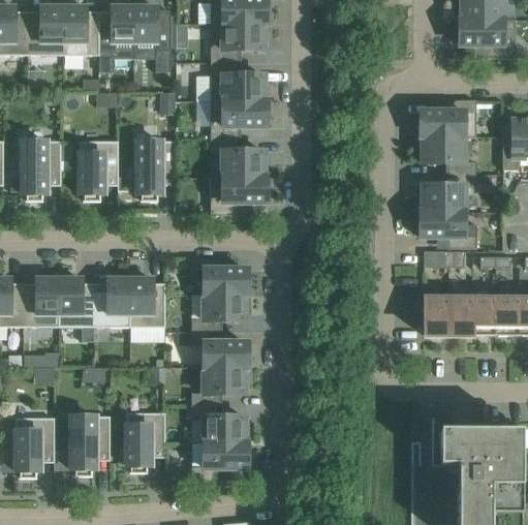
[(211,0),(211,22),(268,22),(268,0),(211,0)]
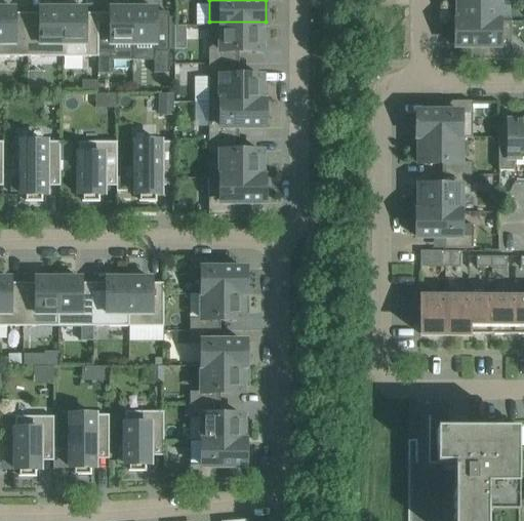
[(456,17),(500,17),(499,0),(458,0),(458,2),(456,2),(456,17)]
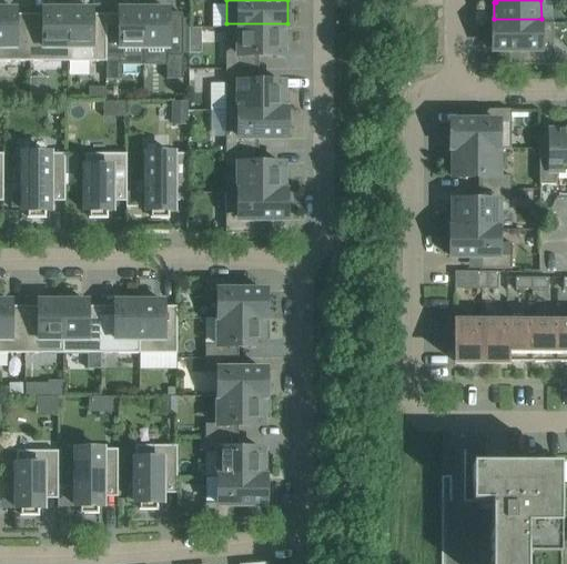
[(0,57),(30,58),(30,11),(17,11),(17,6),(0,4),(0,57)]
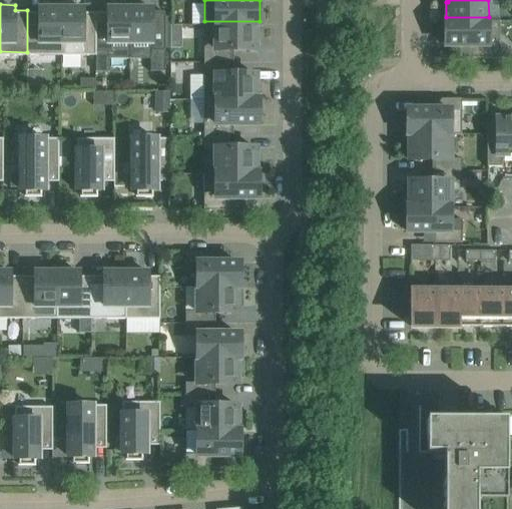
[(62,52),(62,5),(40,5),(40,10),(27,10),(27,52),(62,52)]
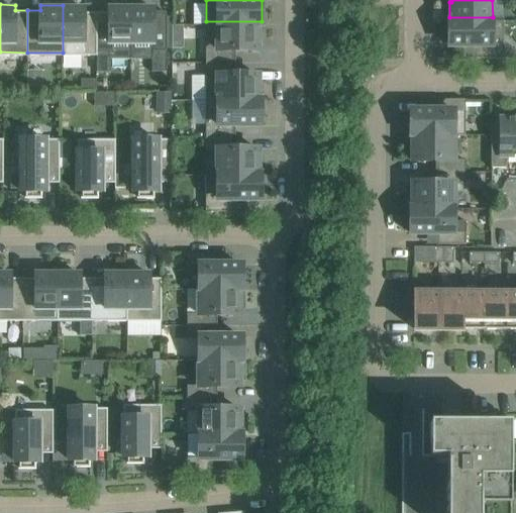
[(98,53),(98,50),(98,10),(84,10),(84,5),(63,5),(63,53),(98,53)]
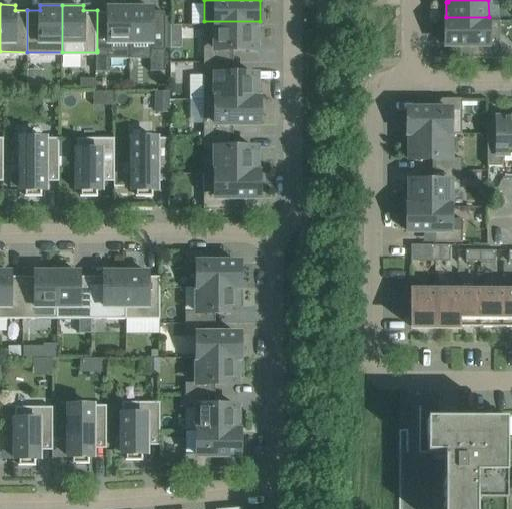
[(109,55),(131,55),(131,5),(109,5),(109,10),(97,10),(97,50),(109,50),(109,55)]
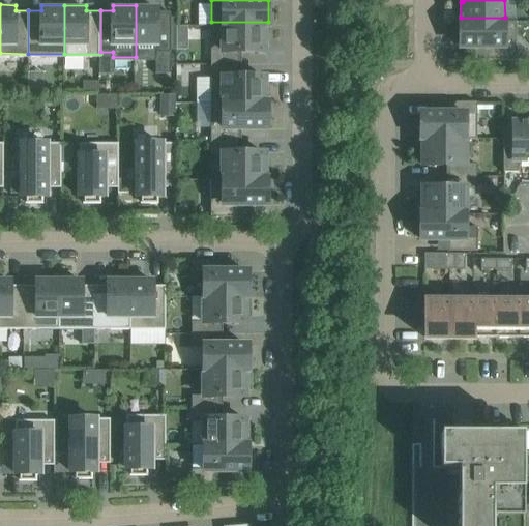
[(136,5),(136,57),(156,57),(156,70),(171,70),(172,10),(157,10),(157,5),(136,5)]
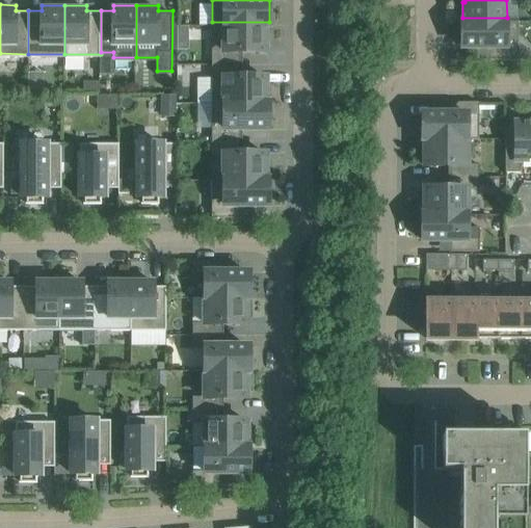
[(507,18),(462,18),(462,44),(490,44),(490,57),(519,57),(519,19),(507,18)]
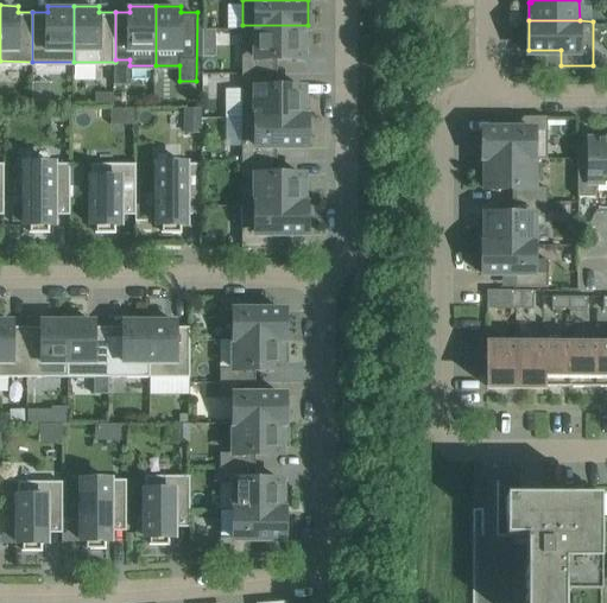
[(308,25),(242,25),(242,70),(274,70),(274,56),(304,56),(304,44),(308,44),(308,25)]
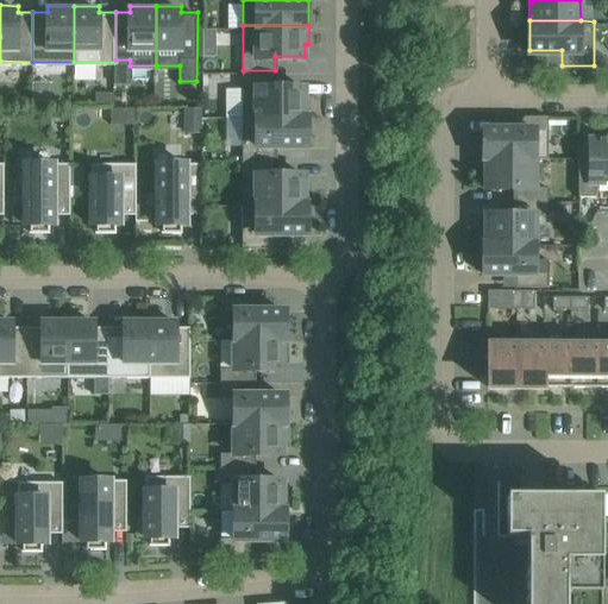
[(275,70),(243,70),(243,115),(308,115),(308,95),(305,95),(305,85),(275,85),(275,70)]
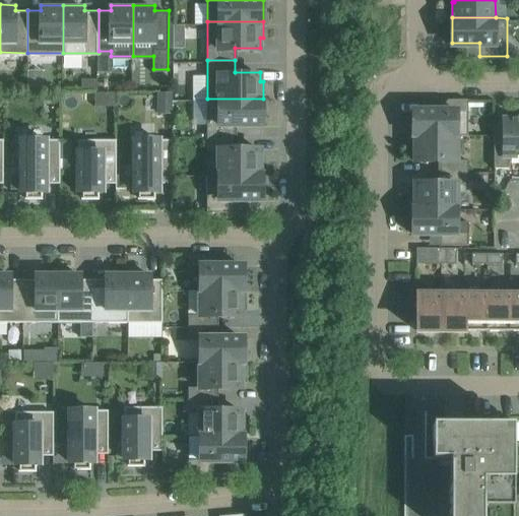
[(173,90),(158,89),(158,111),(173,111),(173,90)]
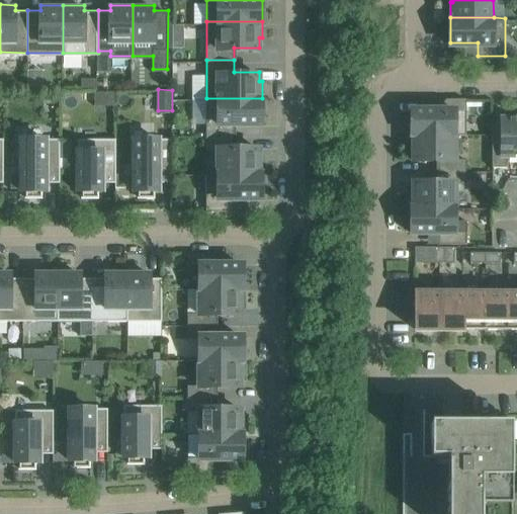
[(412,107),(412,133),(455,133),(466,133),(466,96),(439,96),(439,107),(412,107)]
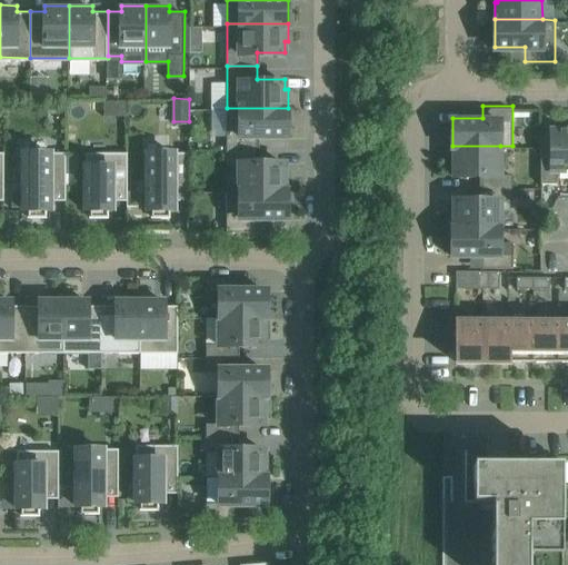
[(288,108),(227,108),(227,147),(257,147),(257,135),(288,135),(288,108)]
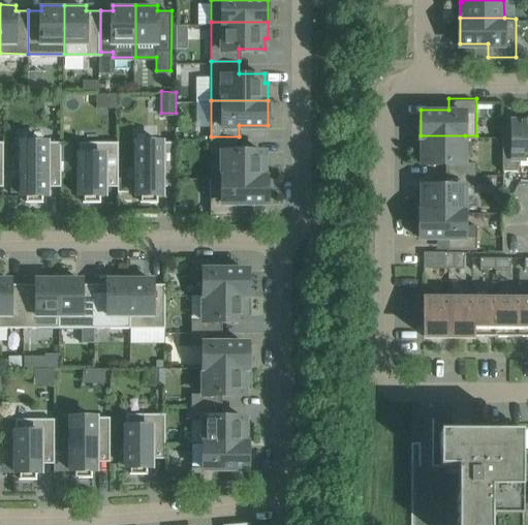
[(520,156),(527,155),(527,119),(513,119),(513,125),(503,125),(503,168),(518,168),(520,156)]
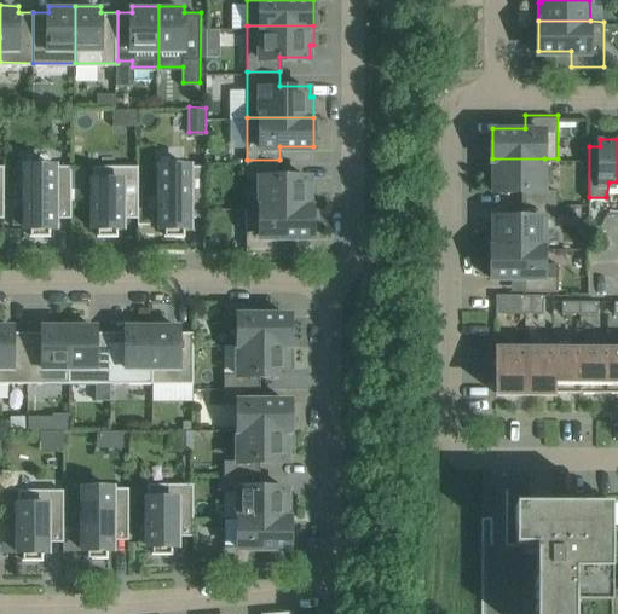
[(544,187),(544,158),(492,158),(492,178),(495,178),(495,189),(525,189),(525,202),(558,202),(558,187),(544,187)]
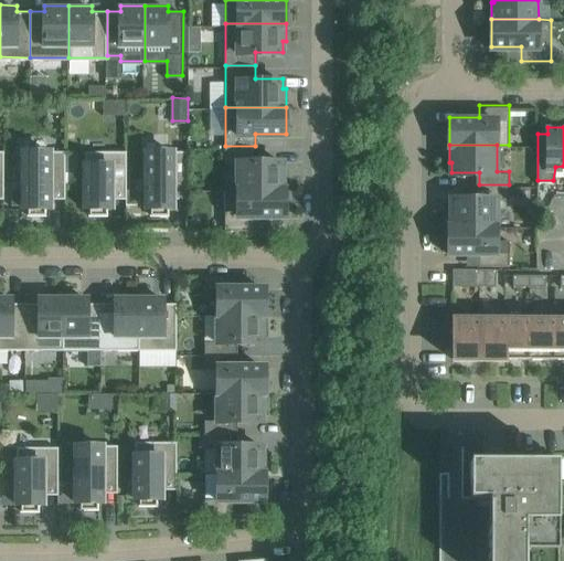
[(255,146),(225,146),(225,161),(238,161),(238,188),(286,188),(286,170),(283,170),(283,159),(255,159),(255,146)]
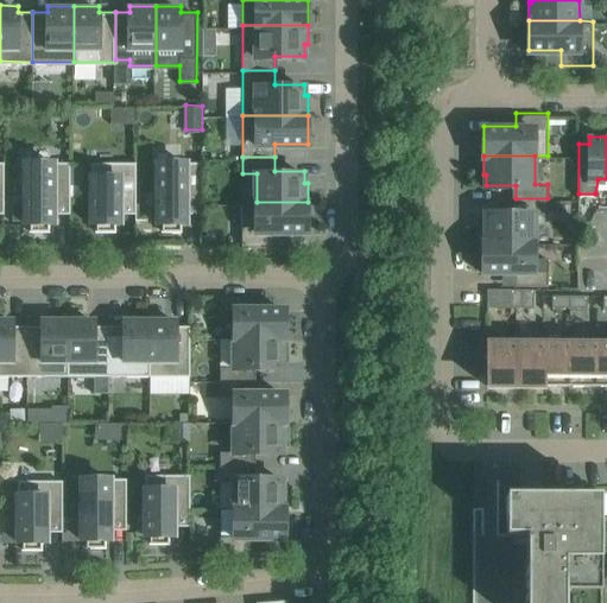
[(55,201),(71,201),(71,183),(71,163),(71,160),(26,160),(26,202),(26,217),(26,219),(26,222),(31,222),(31,229),(49,229),(49,222),(55,222),(55,201)]
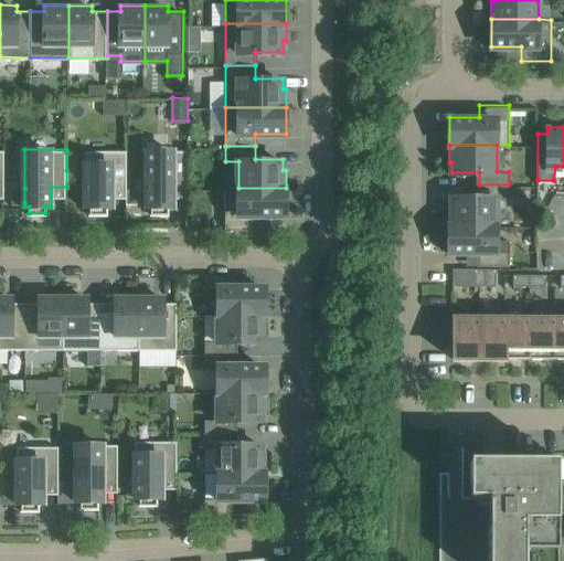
[(112,187),(127,187),(127,149),(85,149),(85,207),(91,207),(91,213),(107,213),(107,207),(113,207),(112,187)]
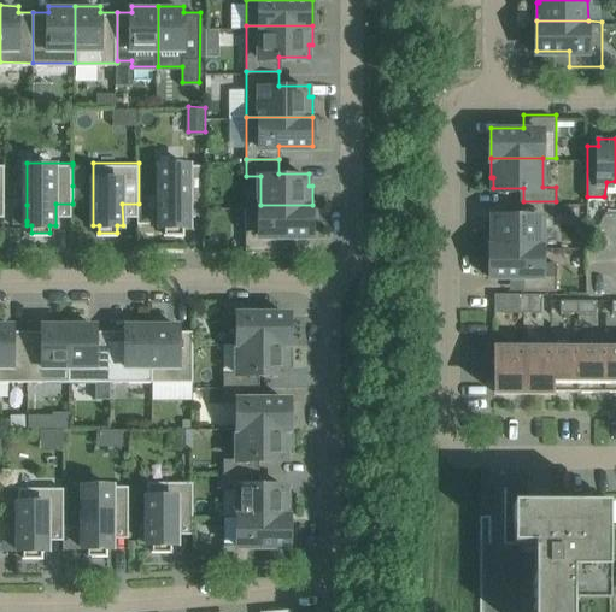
[(206,204),(206,163),(160,163),(160,225),(165,225),(165,233),(185,233),(185,225),(189,225),(189,204),(206,204)]
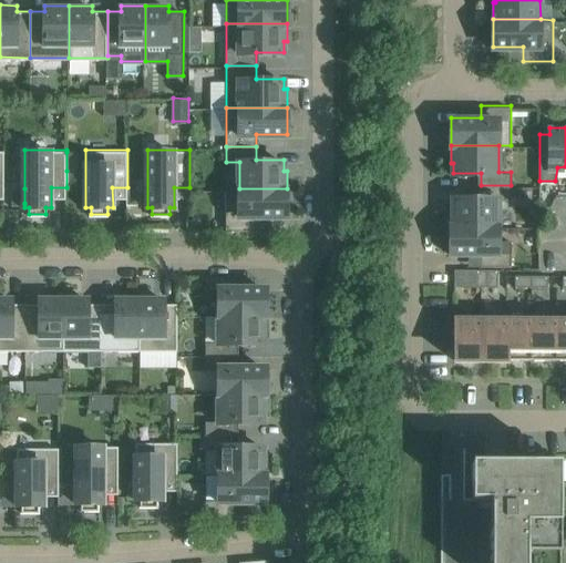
[(67,152),(67,171),(78,171),(80,171),(80,152),(67,152)]
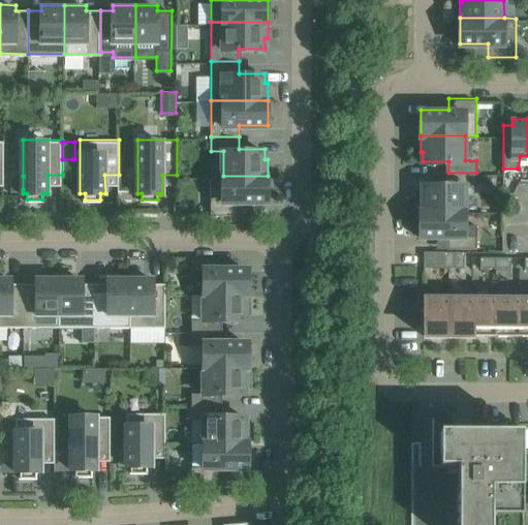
[(476,185),(476,173),(448,173),(448,184),(423,184),(423,193),(421,193),(421,210),(465,210),(465,185),(476,185)]
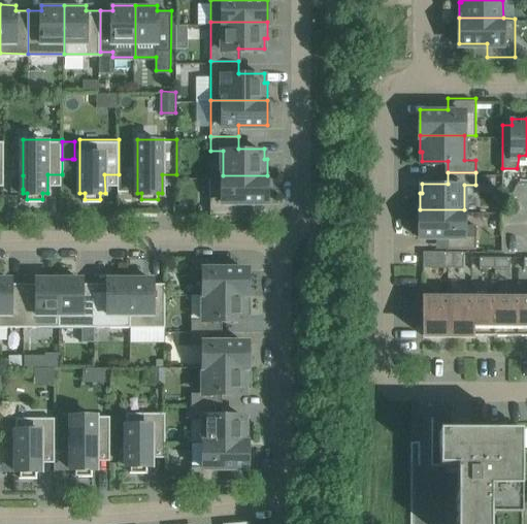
[(11,175),(11,190),(23,190),(23,189),(23,175),(11,175)]
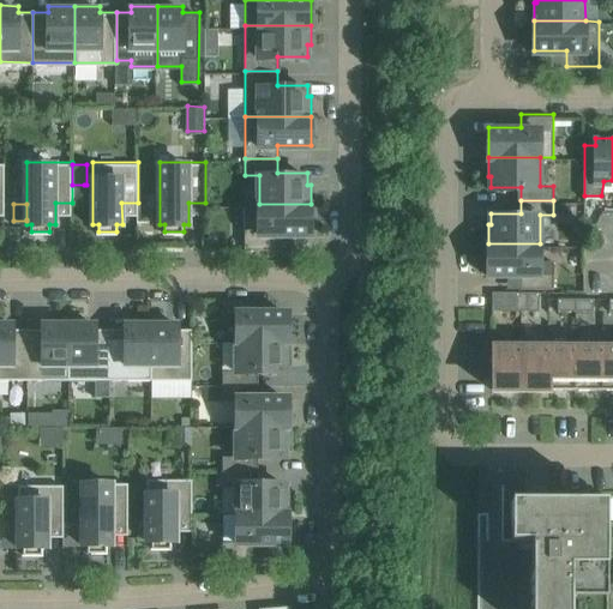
[(138,213),(138,218),(149,218),(149,204),(138,204),(138,213)]
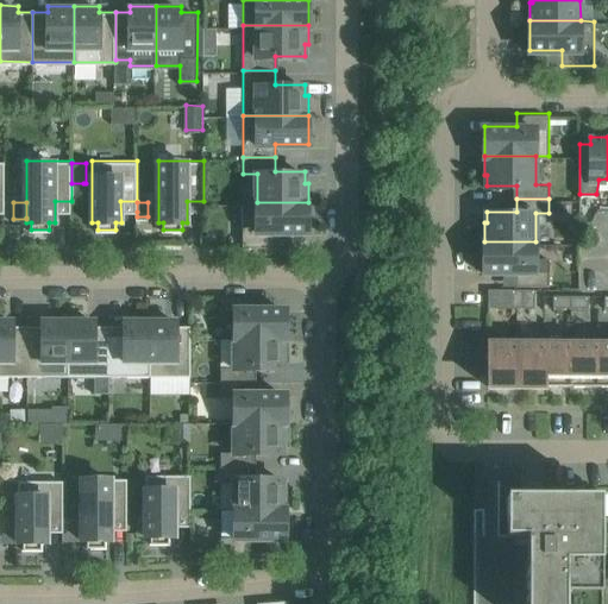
[(308,231),(308,202),(257,202),(243,202),(243,246),(275,246),(275,231),(308,231)]
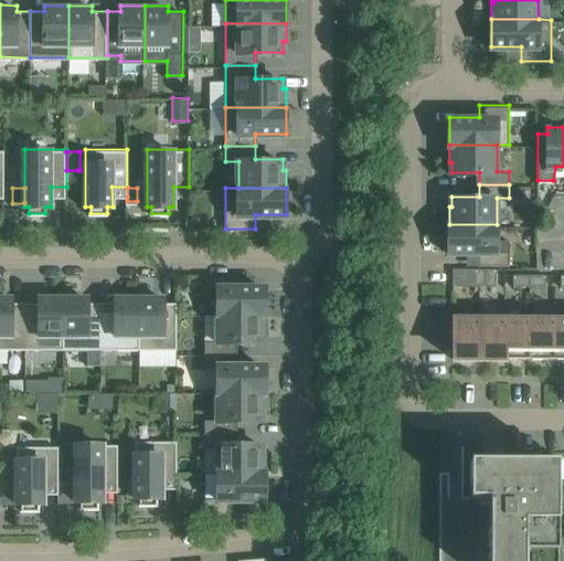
[(536,215),(550,215),(550,203),(536,203),(536,215)]
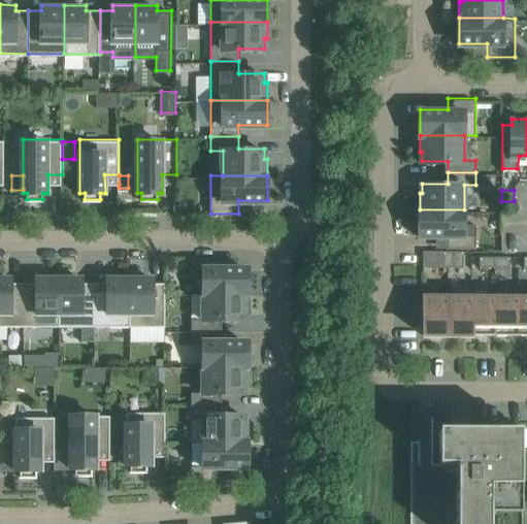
[(420,209),(420,235),(448,235),(448,247),(475,247),(475,222),(464,222),(464,209),(420,209)]
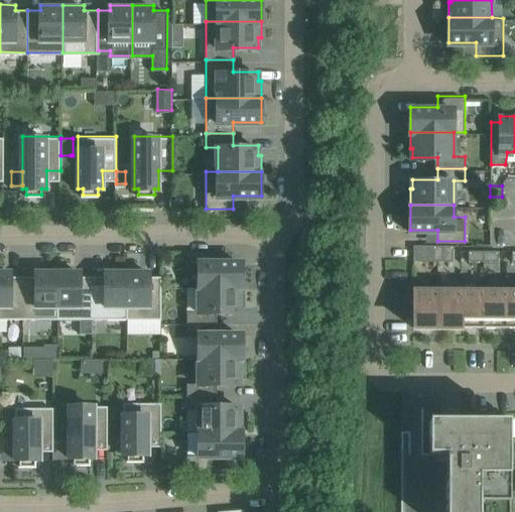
[(414,257),(414,259),(433,259),(433,243),(414,243),(414,257)]
